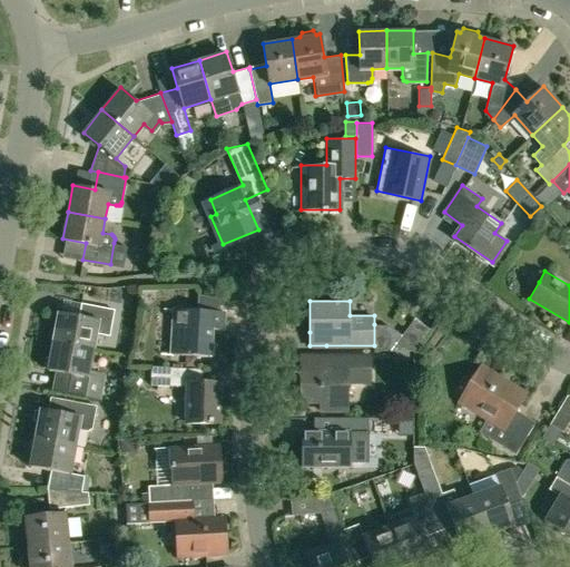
[(53,341),(94,348),(99,320),(111,322),(115,309),(81,302),(79,315),(58,312),(53,341)]
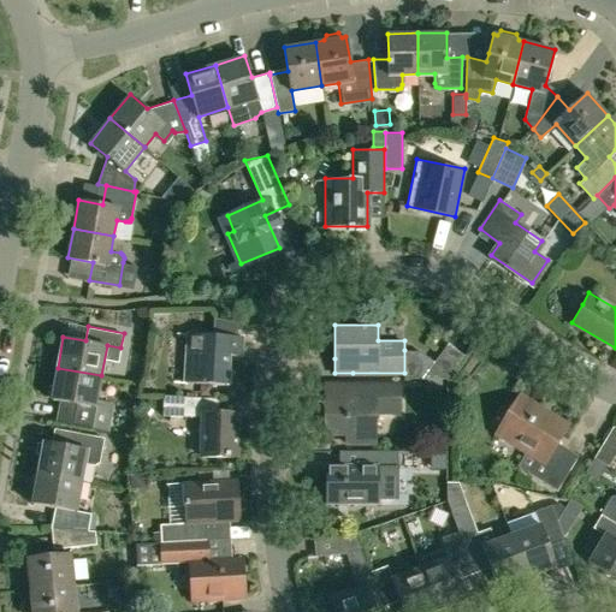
[(188,332),(184,381),(227,384),(230,354),(242,355),(243,336),(188,332)]
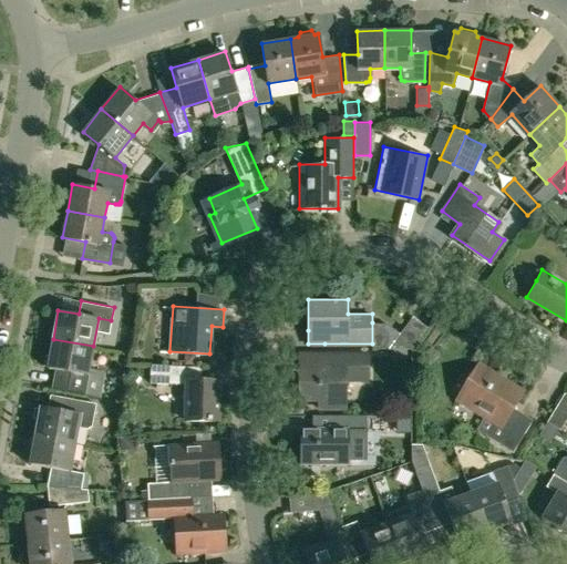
[(428,326),(413,315),(400,332),(389,348),(393,348),(406,348),(412,348),(428,326)]
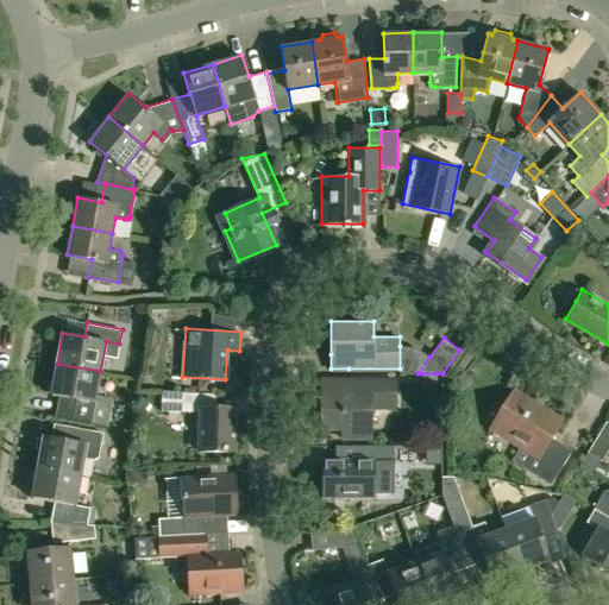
[(400,369),(400,373),(418,373),(429,357),(416,346),(400,346),(400,369)]
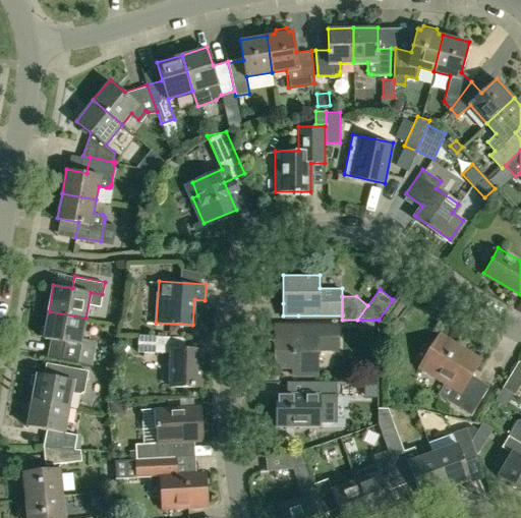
[(82,338),(85,318),(49,311),(44,337),(51,338),(48,356),(93,363),(97,340),(82,338)]
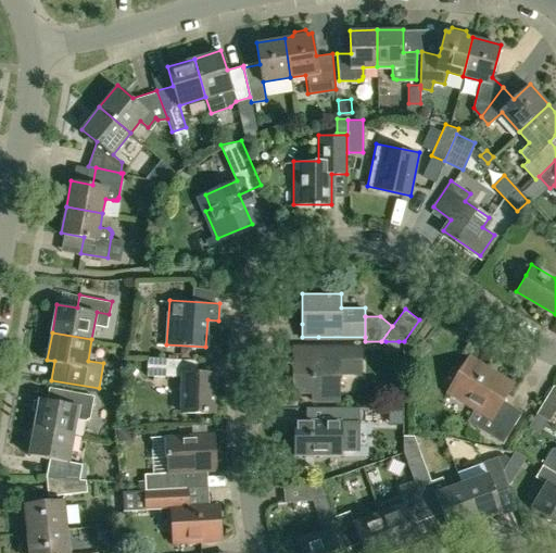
[(386,341),(386,350),(399,350),(399,341),(386,341)]
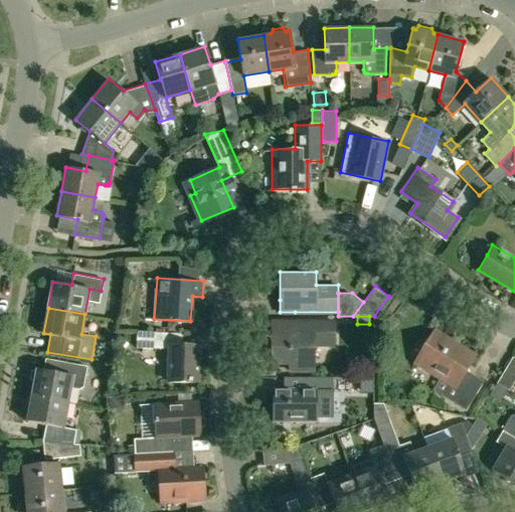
[(273,333),(273,361),(290,361),(290,369),(313,370),(313,344),(333,344),(333,320),(299,319),(273,319),(273,333)]
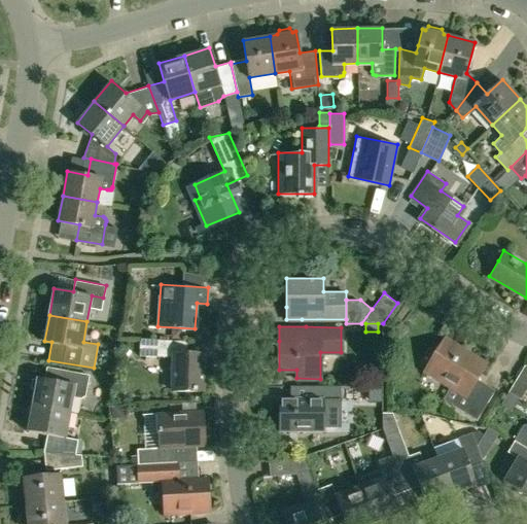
[(441,397),(451,404),(477,419),(493,392),(475,381),(486,362),(445,337),(425,370),(449,384),(441,397)]
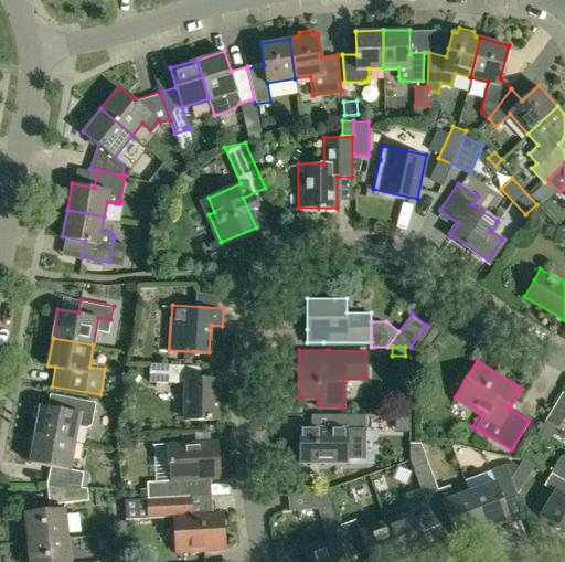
[(150,362),(150,380),(180,381),(180,363),(150,362)]
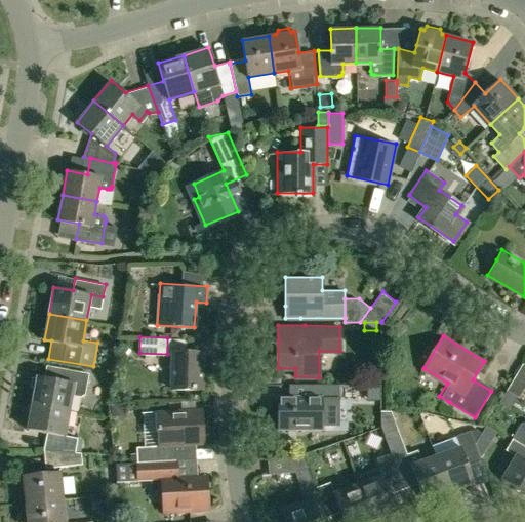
[(172,351),(172,388),(201,388),(202,351),(172,351)]
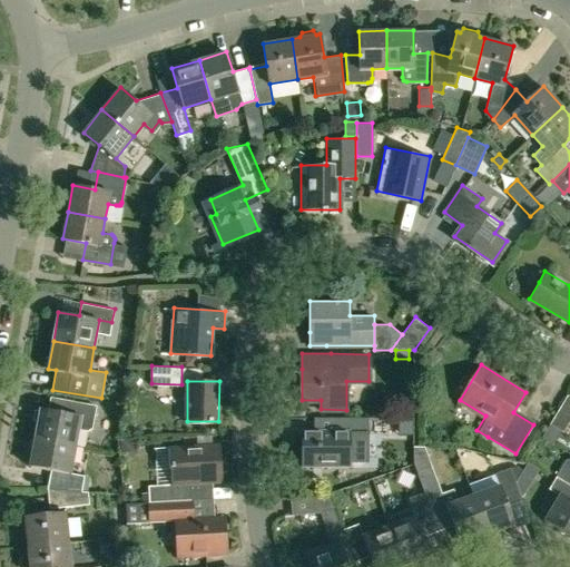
[(569,394),(567,393),(550,422),(563,430),(569,419),(569,394)]
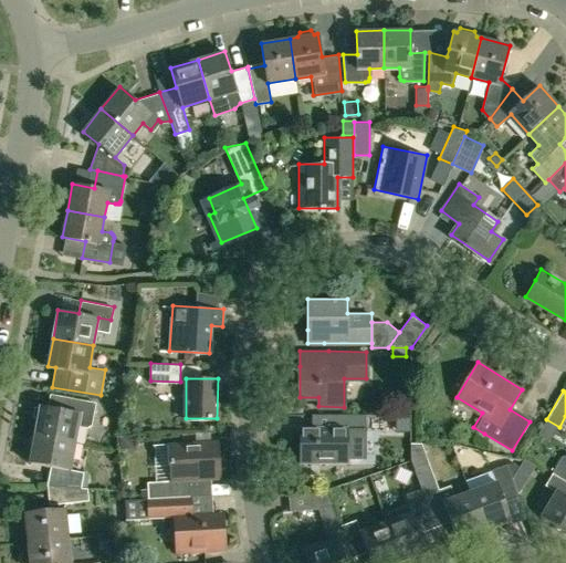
[(75,441),(79,425),(87,427),(92,424),(96,402),(50,393),(48,407),(40,405),(34,434),(75,441)]
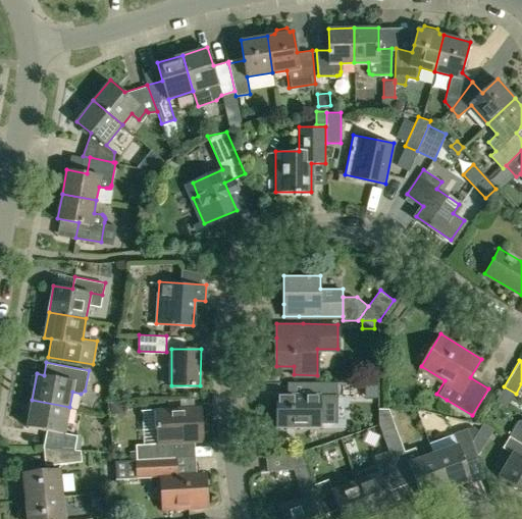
[(276,393),(276,425),(321,425),(336,425),(336,394),(336,381),(307,380),(307,393),(288,393),(276,393)]
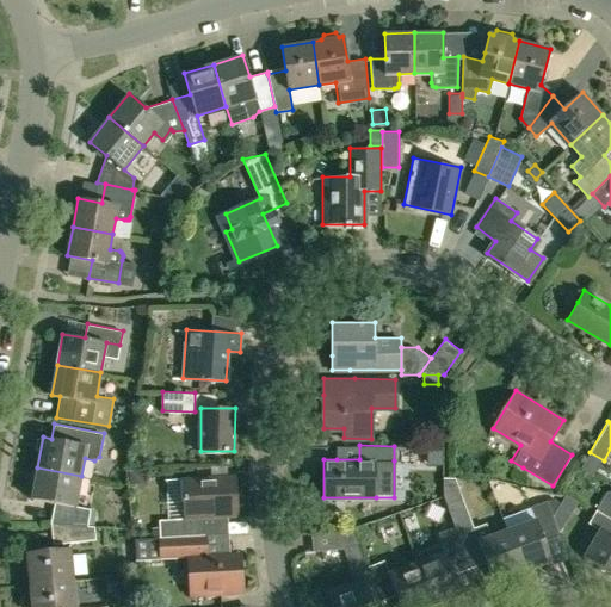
[(75,506),(81,476),(37,468),(32,497),(55,502),(50,522),(51,522),(87,525),(90,508),(75,506)]
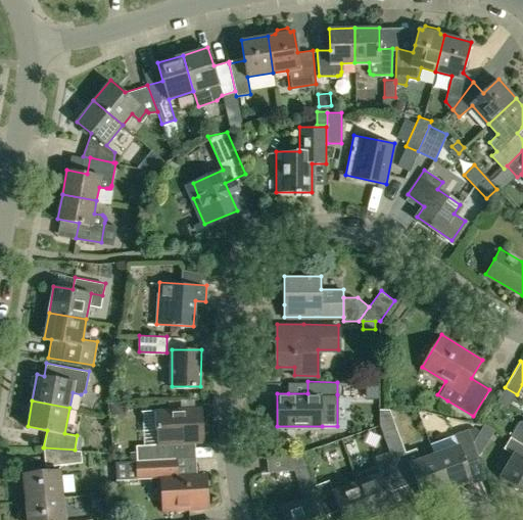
[(117,413),(125,407),(125,400),(110,402),(111,413),(117,413)]
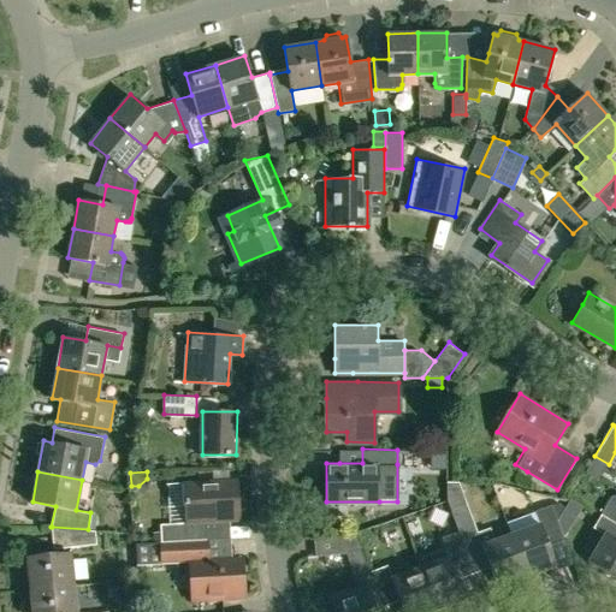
[(161,541),(207,538),(206,522),(240,520),(237,479),(184,481),(187,522),(160,523),(161,541)]
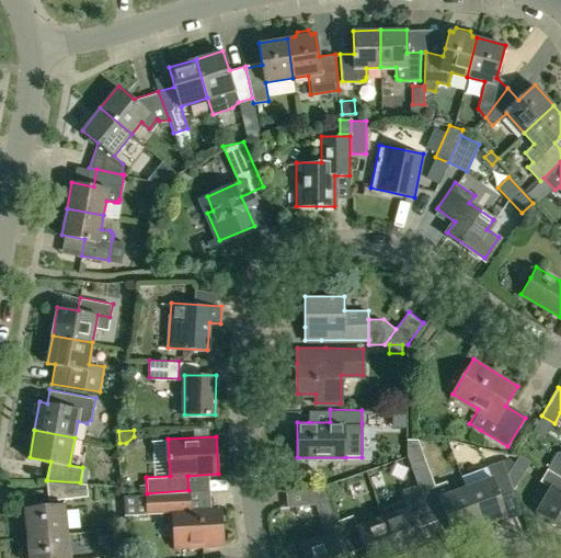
[(560,450),(557,452),(547,468),(560,476),(560,450)]
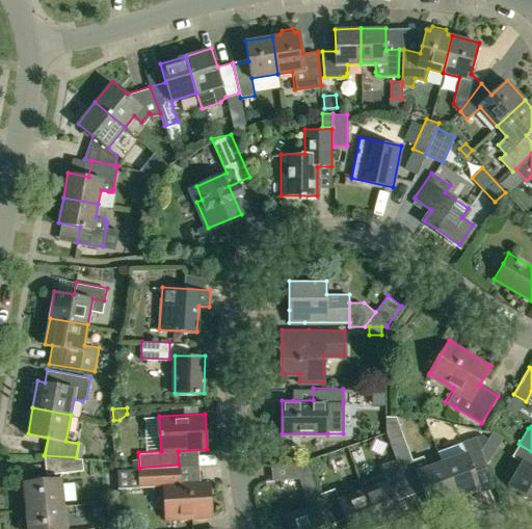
[(488,439),(498,444),(503,435),(494,430),(488,438),(488,439)]
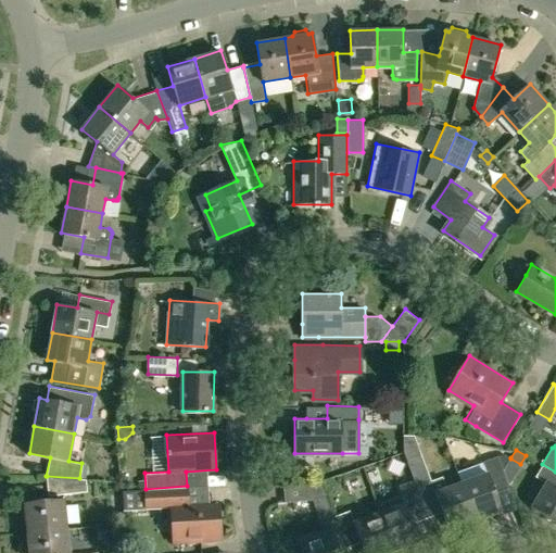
[(462,481),(476,520),(502,511),(495,491),(509,486),(497,455),(483,461),(488,473),(462,481)]
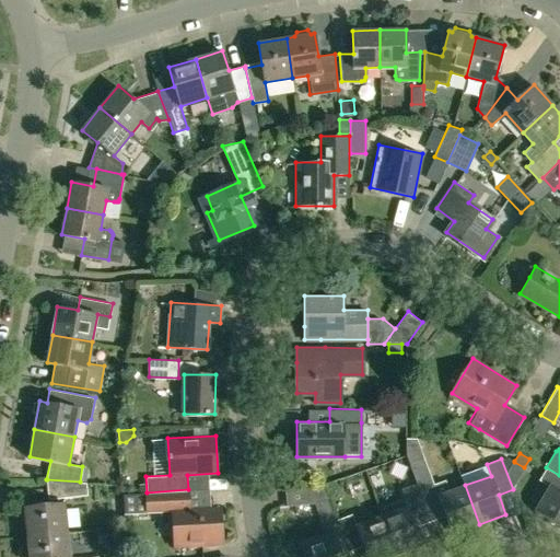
[(559,475),(546,467),(539,479),(550,486),(535,510),(559,524),(559,475)]
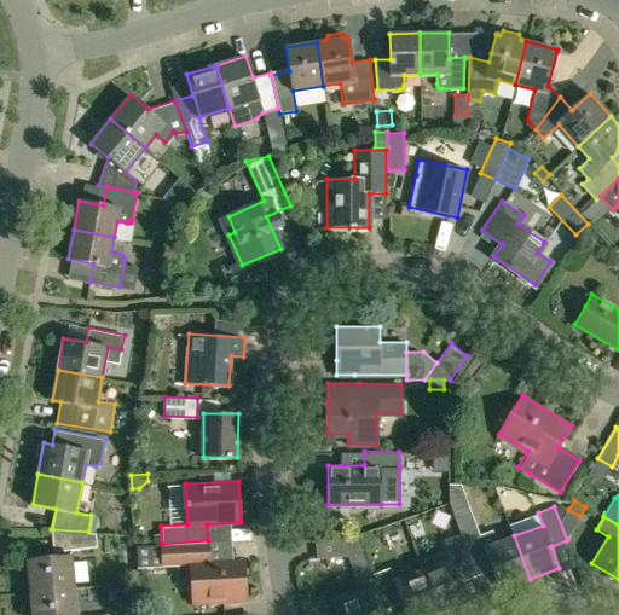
[(96,532),(88,532),(52,529),(53,550),(97,546),(96,532)]
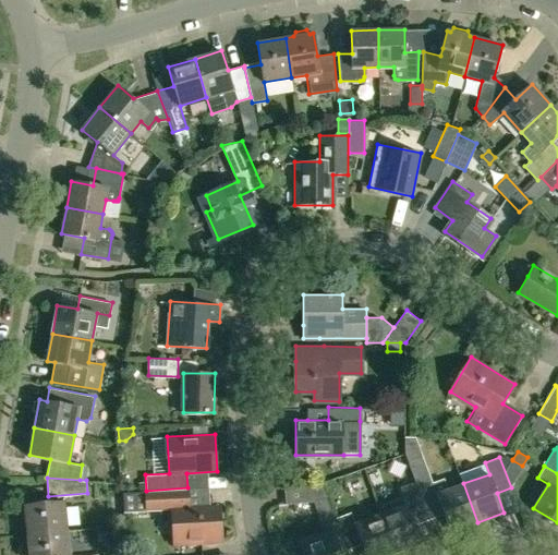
[(463,483),(448,489),(444,478),(417,486),(429,518),(444,513),(450,531),(477,522),(463,483)]
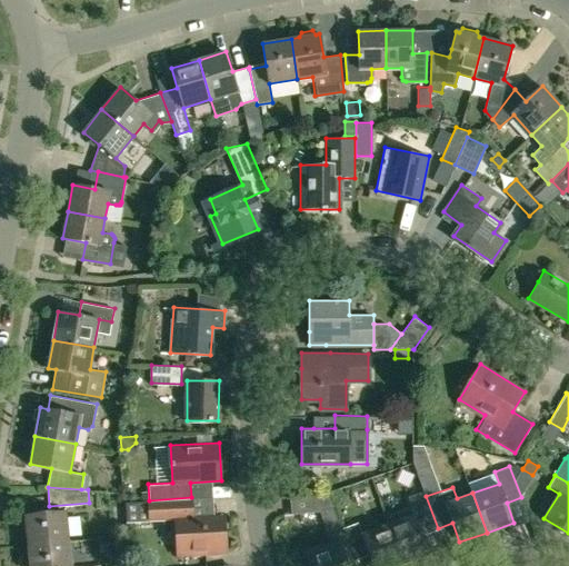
[(342,527),(335,506),(329,490),(303,493),(305,509),(327,507),(339,543),(310,554),(315,565),(348,565),(347,563),(355,560),(353,558),(342,527)]
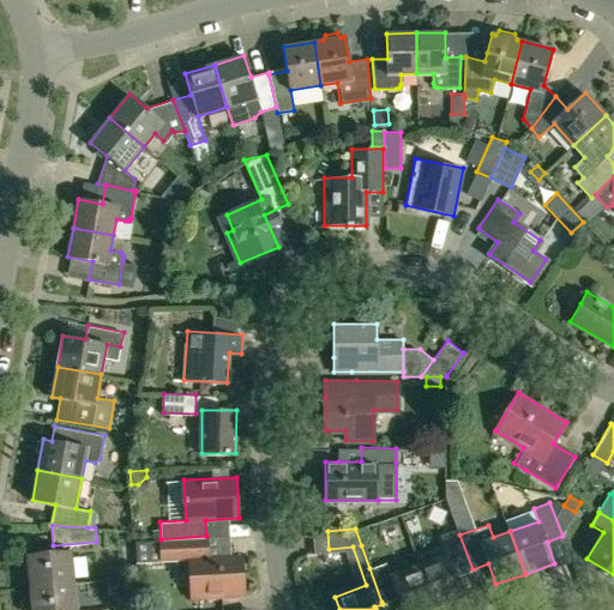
[(456,574),(473,569),(459,535),(444,541),(449,554),(420,565),(434,607),(464,596),(456,574)]
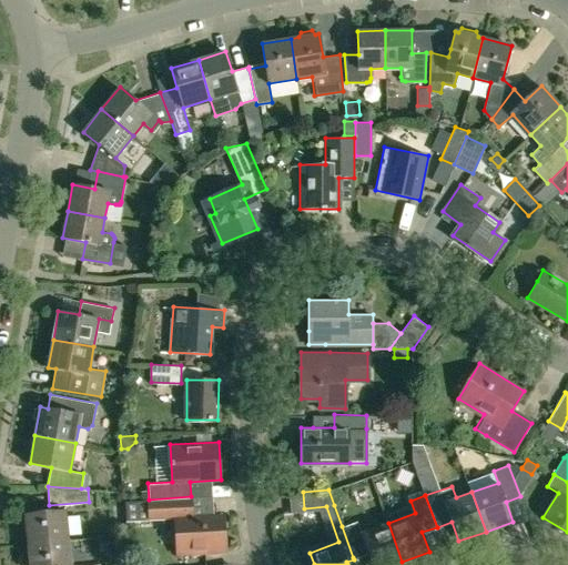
[(150,514),(152,514),(175,513),(179,553),(224,551),(223,514),(192,516),(191,496),(149,500),(125,501),(127,521),(150,520),(150,514)]
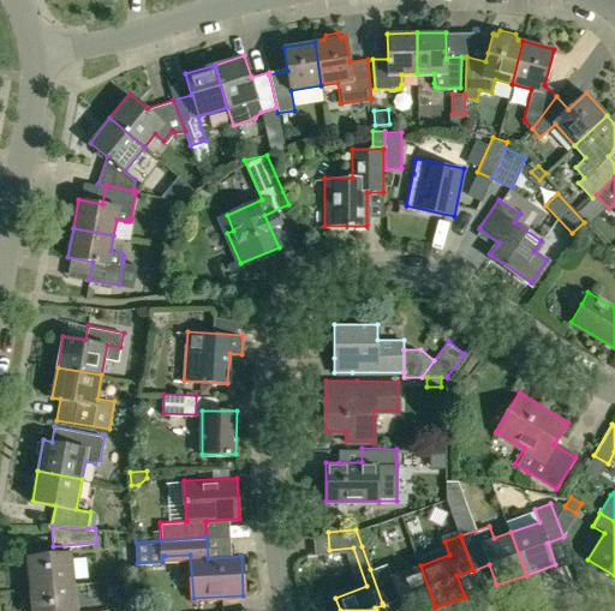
[(30,587),(75,582),(71,551),(27,556),(30,587)]
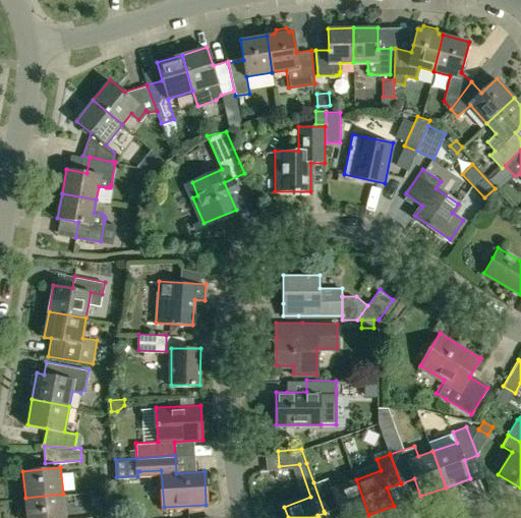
[(360,517),(368,515),(356,479),(332,488),(328,477),(313,482),(324,511),(338,506),(341,517),(360,517)]
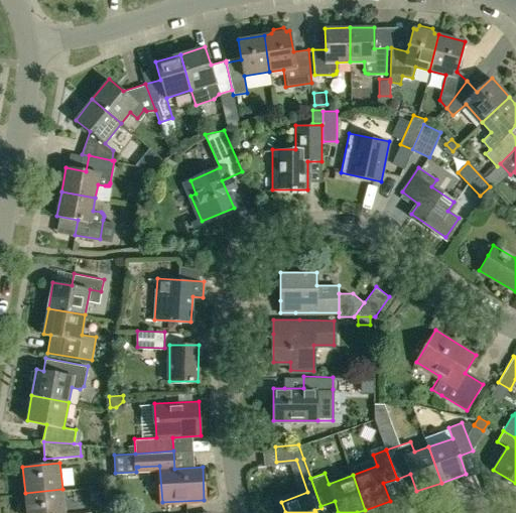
[(90,512),(91,512),(80,512),(65,512),(62,489),(25,493),(26,500),(23,500),(21,502),(20,504),(21,512),(20,512),(90,512)]
